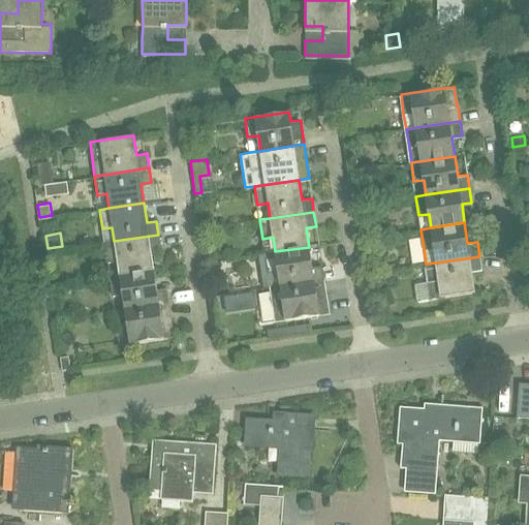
[(117,260),(119,275),(153,270),(151,250),(160,249),(158,235),(114,241),(104,243),(107,261),(117,260)]
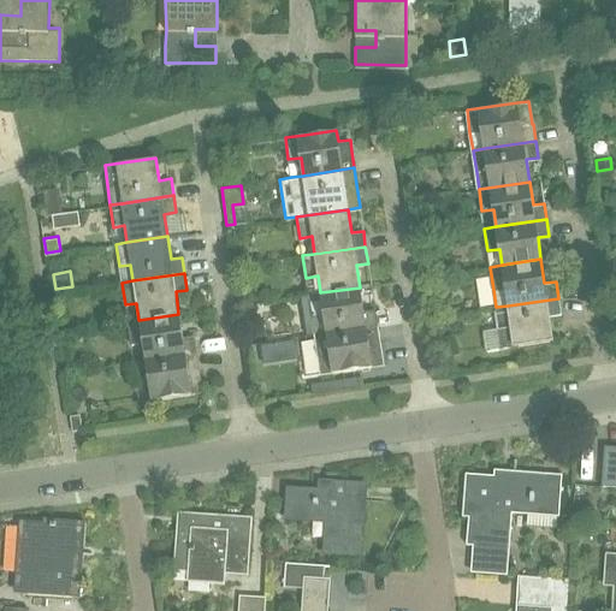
[(262,300),(261,289),(252,290),(250,286),(236,289),(238,303),(262,300)]
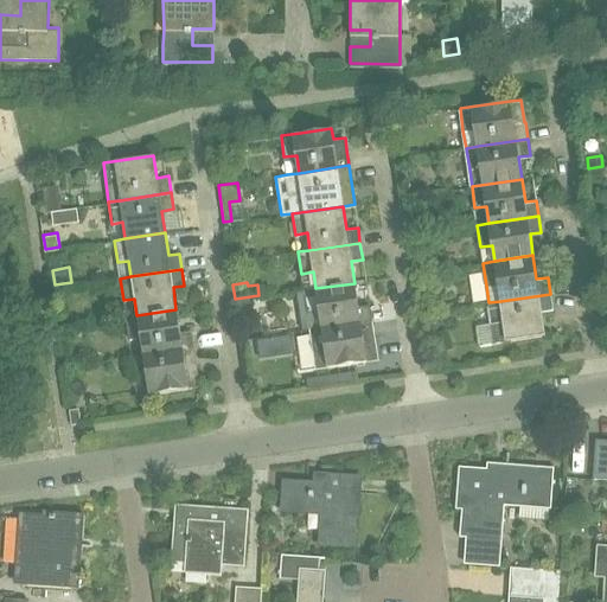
[(319,311),(321,327),(372,320),(370,303),(357,305),(355,283),(315,288),(305,290),(307,312),(319,311)]
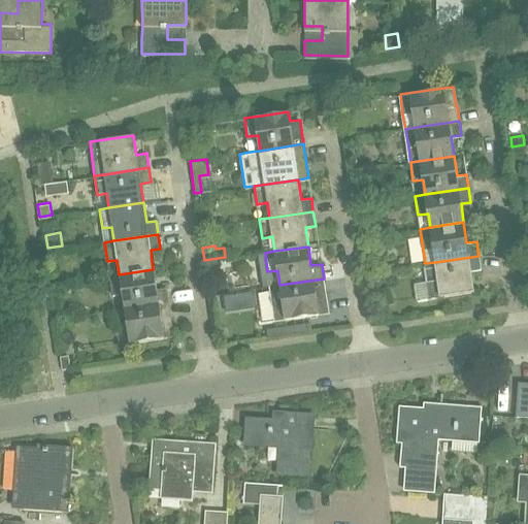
[(479,256),(435,262),(425,263),(427,280),(430,296),(473,290),(471,271),(481,269),(479,256)]
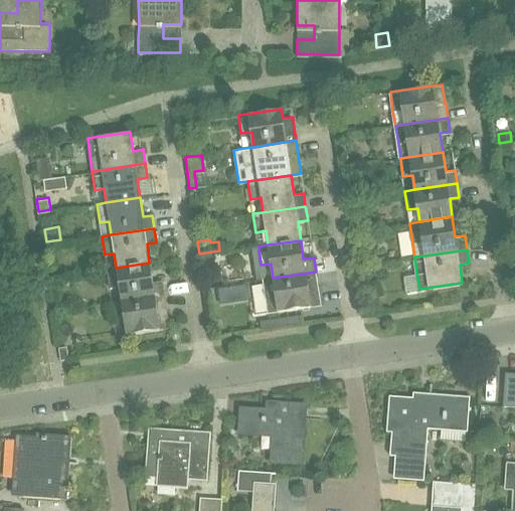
[(121,300),(164,294),(162,281),(152,282),(149,263),(116,268),(107,270),(110,288),(119,286),(121,300)]
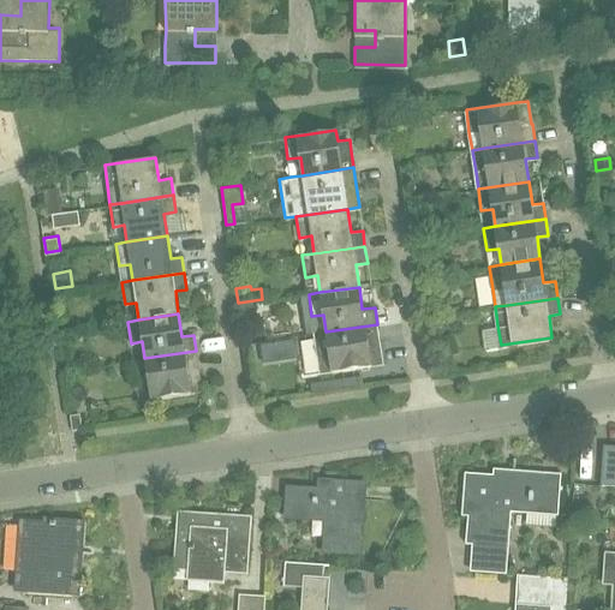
[(433,318),(428,320),(429,333),(435,333),(443,332),(448,326),(447,317),(433,318)]
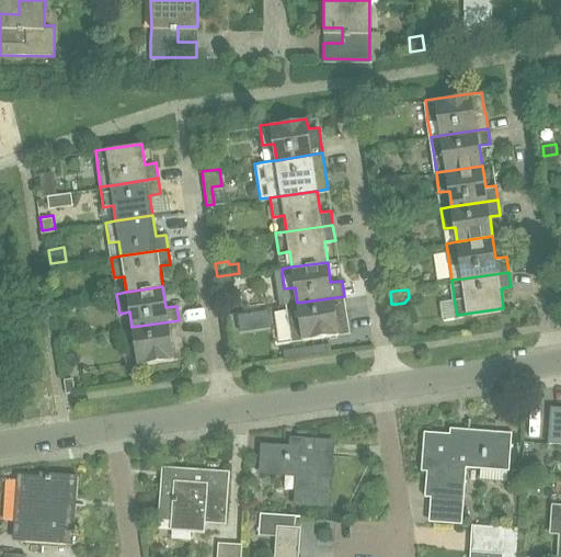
[(350,331),(346,310),(344,296),(297,303),(286,304),(292,340),(350,331)]
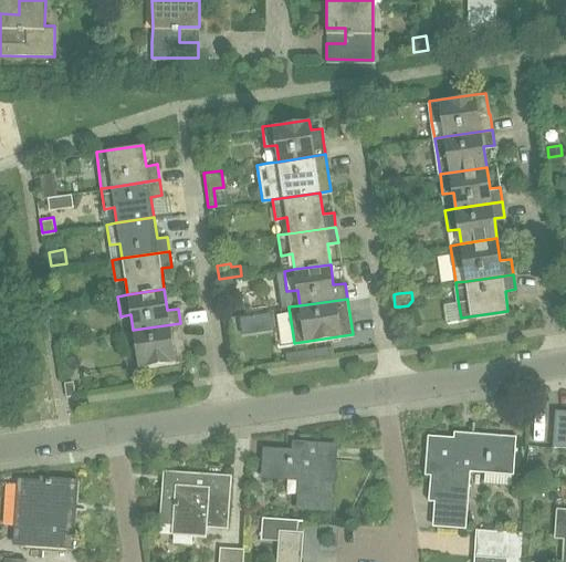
[(186,361),(182,340),(180,323),(133,330),(123,332),(126,351),(136,350),(138,367),(186,361)]
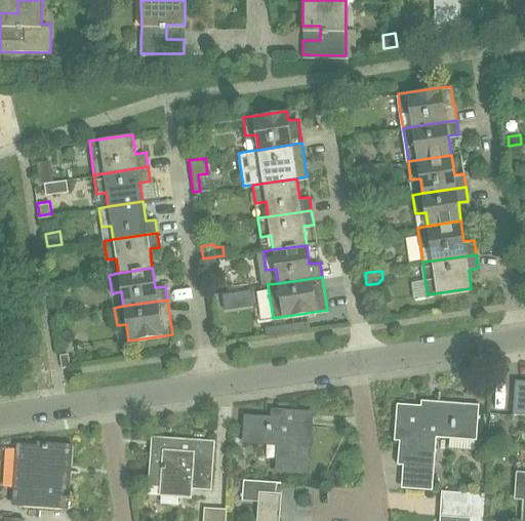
[(281,322),(283,332),(305,329),(304,319),(281,322)]
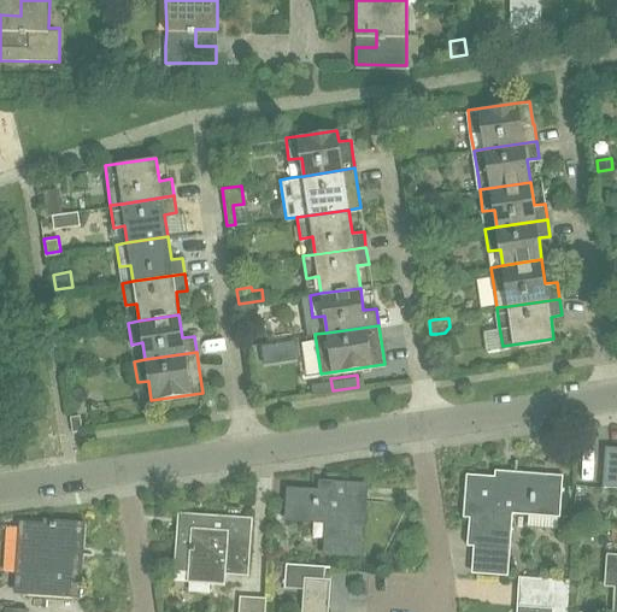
[(70,415),(72,429),(82,428),(80,413),(70,415)]
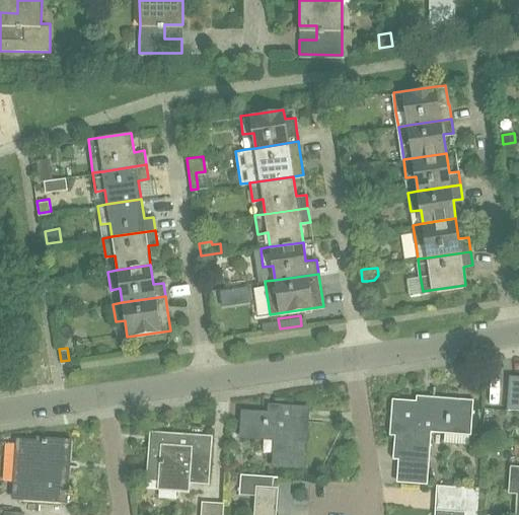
[(518,374),(507,374),(505,407),(518,407),(518,374)]
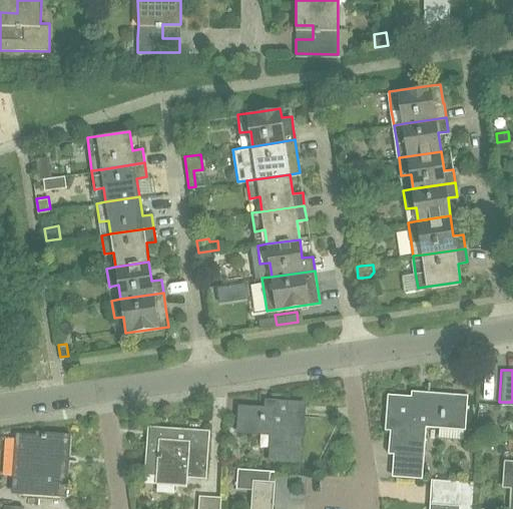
[(386,393),(384,429),(389,429),(387,452),(394,453),(422,455),(424,424),(439,425),(464,427),(465,427),(467,400),(465,400),(466,393),(427,390),(427,396),(411,394),(386,393)]
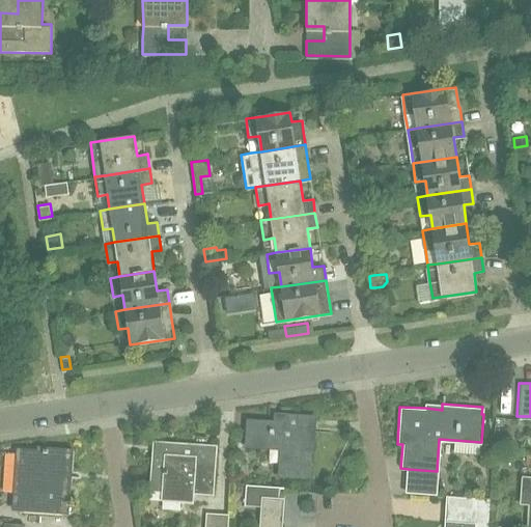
[(247,420),(246,443),(279,445),(278,477),(310,478),(314,416),(282,415),(282,422),(247,420)]
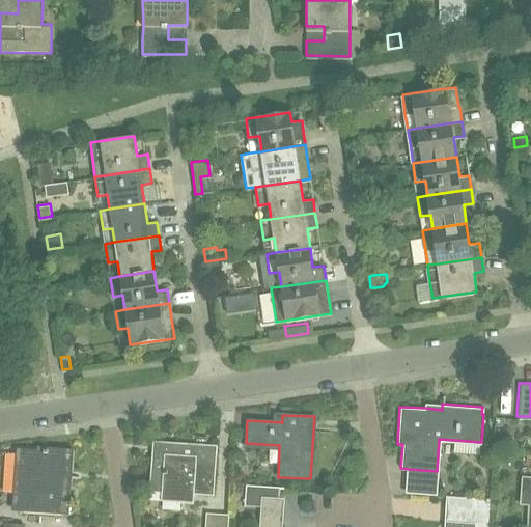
[(217,444),(197,443),(152,439),(148,490),(162,491),(161,499),(193,501),(193,493),(213,494),(216,458),(217,444)]
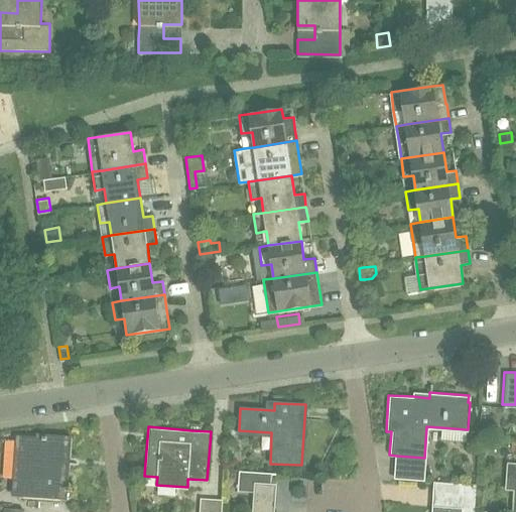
[(21,496),(58,498),(59,486),(68,486),(71,440),(35,438),(35,442),(18,441),(16,477),(13,477),(12,491),(21,492),(21,496)]
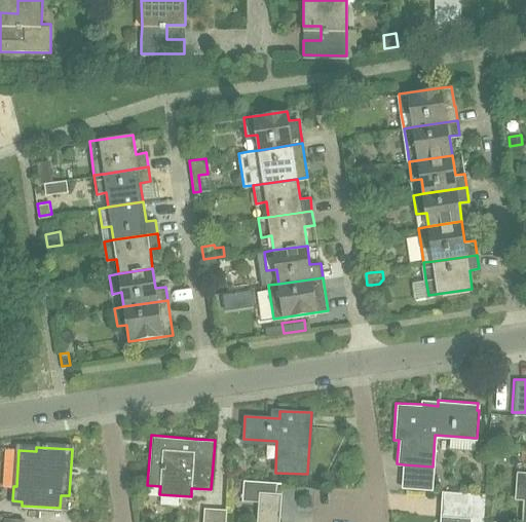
[(488,447),(488,457),(494,457),(499,453),(499,447),(488,447)]
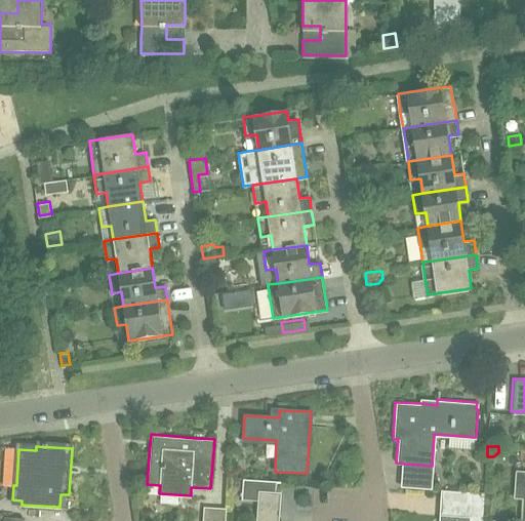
[(277,520),(279,491),(276,491),(276,480),(242,478),(240,496),(257,497),(255,520),(277,520)]
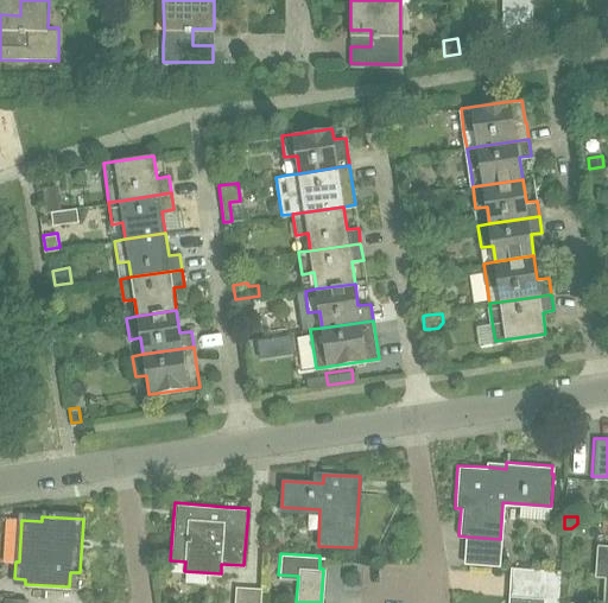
[(557,602),(561,570),(543,569),(542,597),(508,595),(507,602),(557,602)]
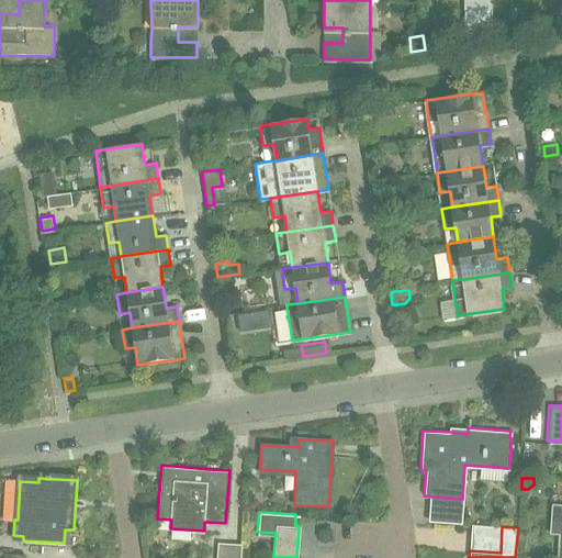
[(216,557),(239,557),(242,544),(218,542),(216,557)]
